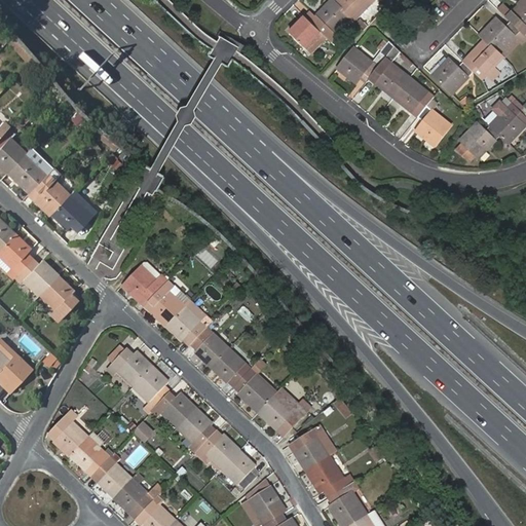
[(336,3),(332,0),(311,22),(321,32),(328,39),(331,41),(335,37),(333,34),(350,17),(336,3)]
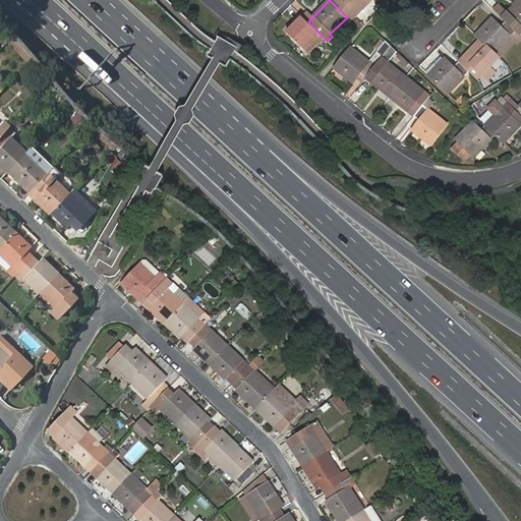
[(335,0),(333,3),(347,17),(350,20),(370,0),(335,0)]
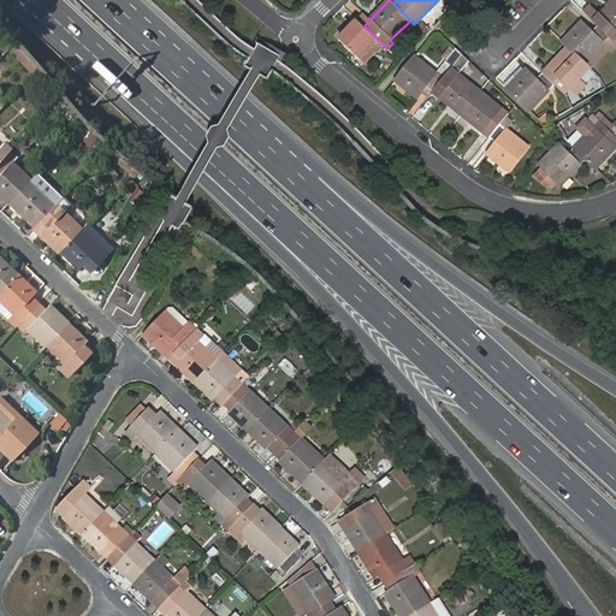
[(615,0),(614,0),(610,5),(612,7),(610,10),(609,9),(600,17),(596,22),(598,25),(611,37),(615,31),(615,0)]
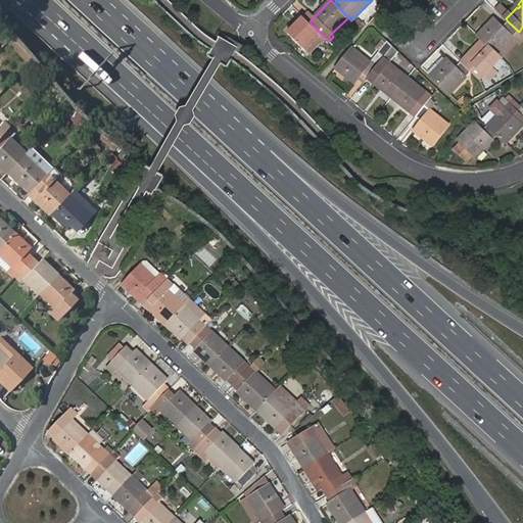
[(502,5),(497,10),(506,18),(510,14),(502,5)]
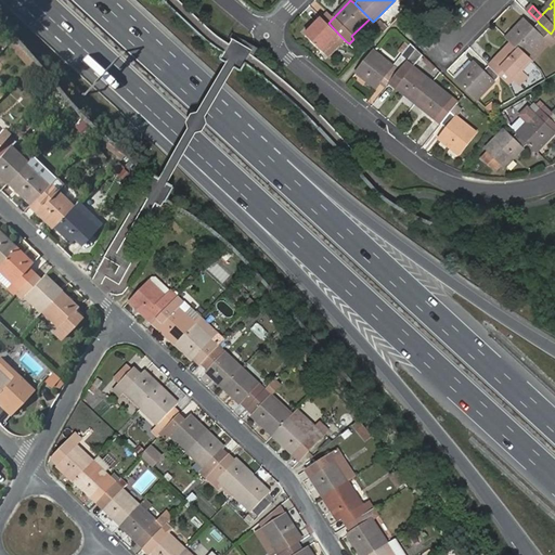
[(328,23),(322,16),(305,34),(322,50),(338,34),(328,23)]
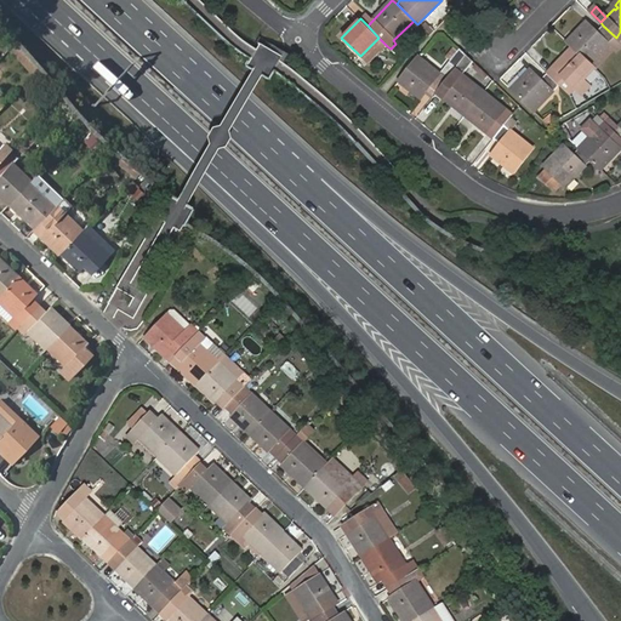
[(587,22),(568,43),(574,49),(596,69),(600,64),(594,58),(608,45),(614,51),(616,53),(620,49),(620,43),(616,38),(603,26),(596,33),(587,22)]
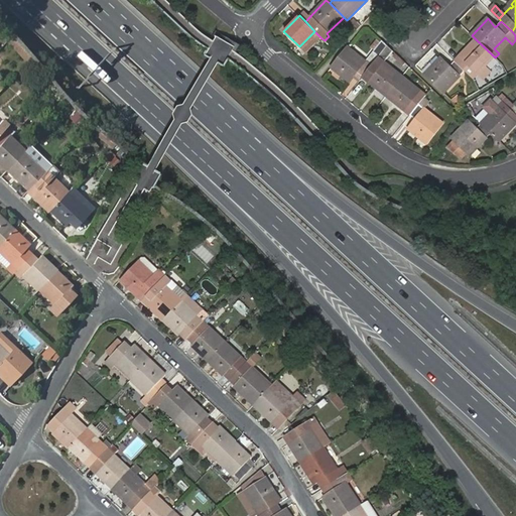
[(306,53),(321,38),(314,31),(299,46),(306,53)]
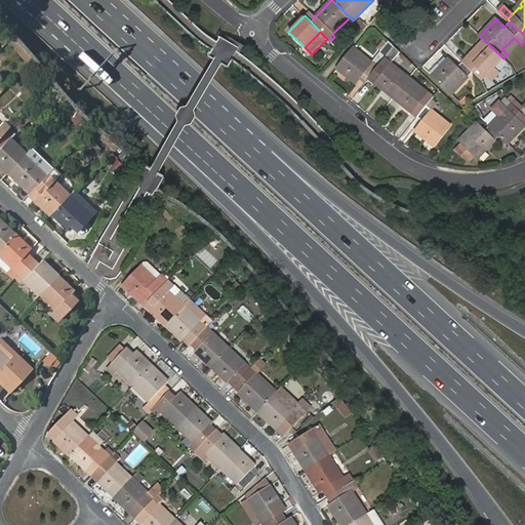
[(508,54),(519,43),(514,38),(502,49),(508,54)]
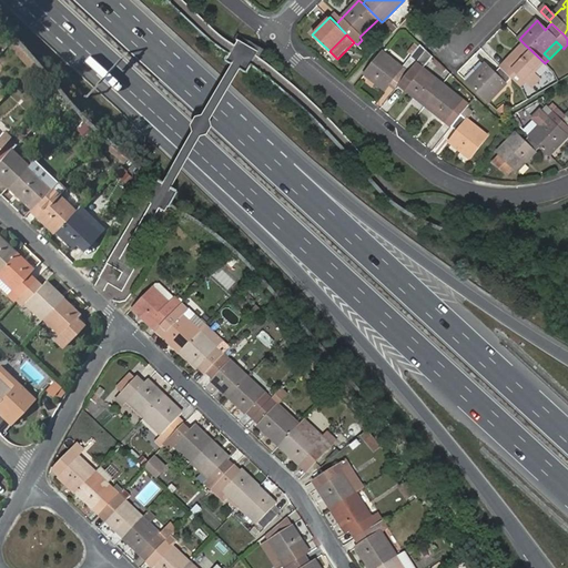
[(525,44),(501,68),(513,79),(520,87),(526,82),(533,88),(540,80),(535,73),(545,63),(525,44)]
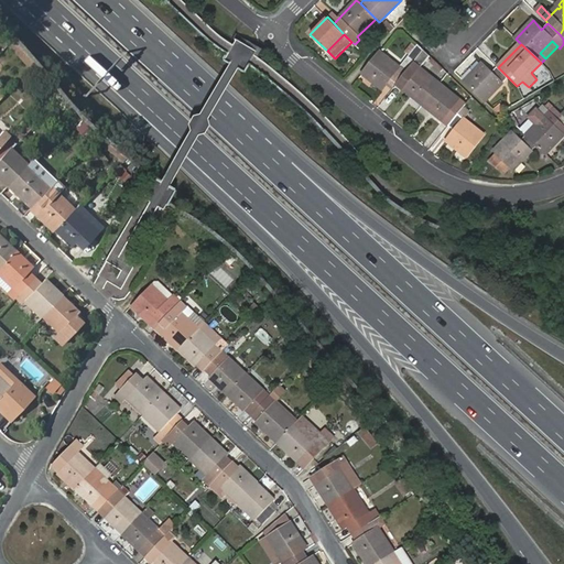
[(397,85),(425,52),(424,51),(419,45),(399,68),(380,53),(361,74),(380,90),(384,85),(389,79),(397,85)]
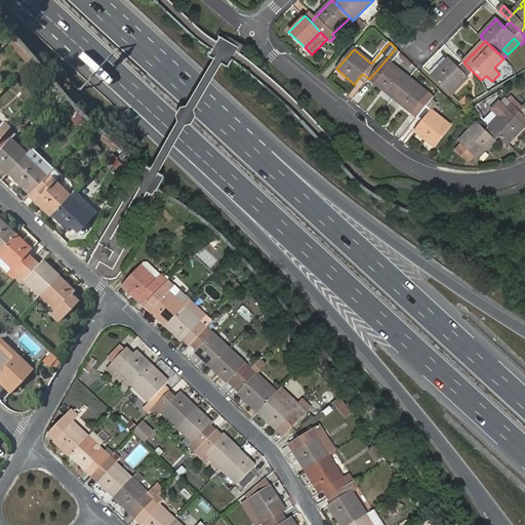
[(394,99),(409,80),(393,66),(403,54),(396,48),(369,79),(394,99)]
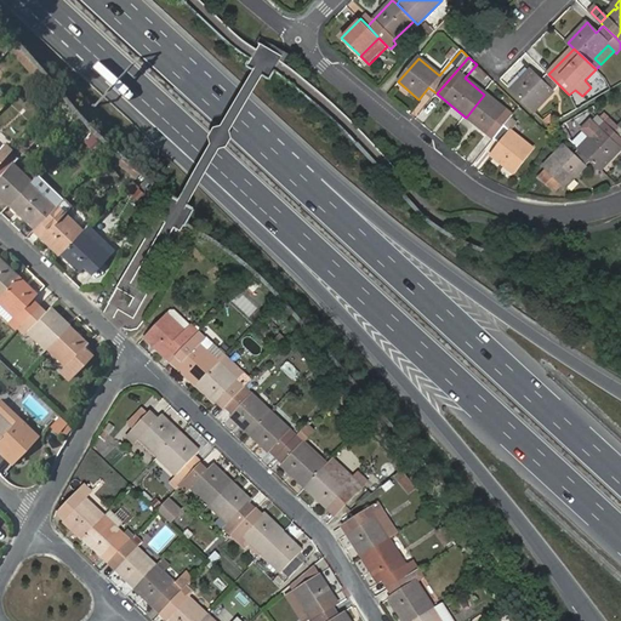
[(560,86),(548,74),(542,80),(531,70),(512,90),(535,113),(560,86)]
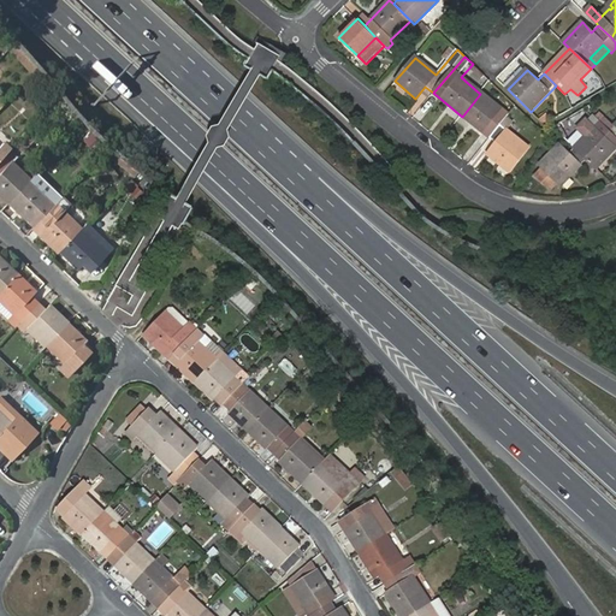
[(420,93),(428,99),(433,93),(425,87),(420,93)]
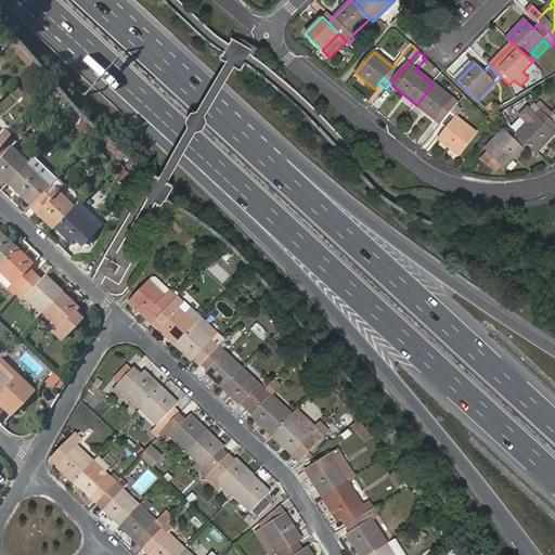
[(452,101),(433,85),(416,105),(439,125),(449,114),(443,111),(452,101)]
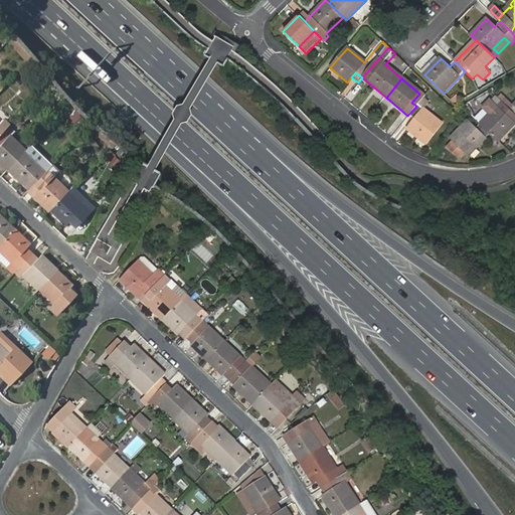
[(490,133),(498,141),(514,123),(514,115),(509,109),(504,114),(489,100),(482,106),(489,113),(480,124),(490,133)]
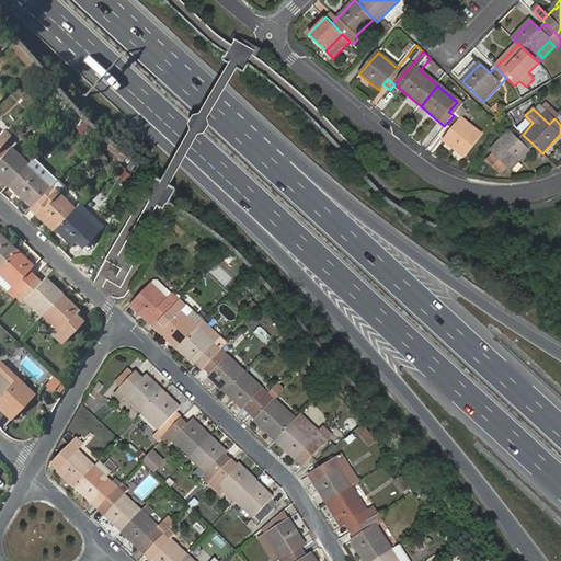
[(465,115),(458,110),(454,115),(444,126),(449,132),(441,141),(459,158),(478,137),(459,121),(465,115)]
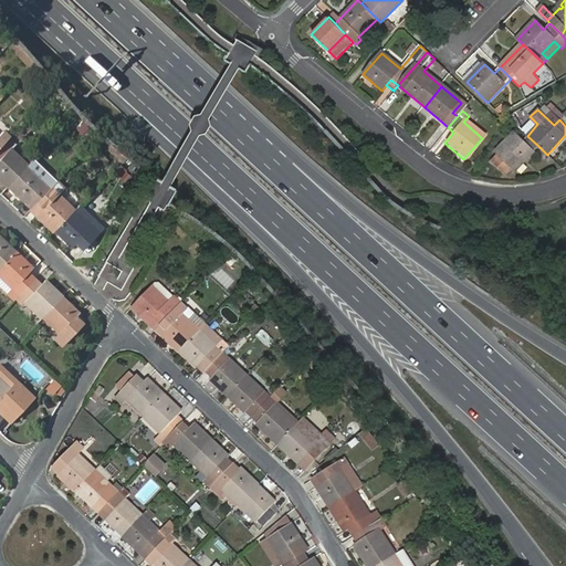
[(33,127),(28,123),(14,137),(20,142),(33,127)]
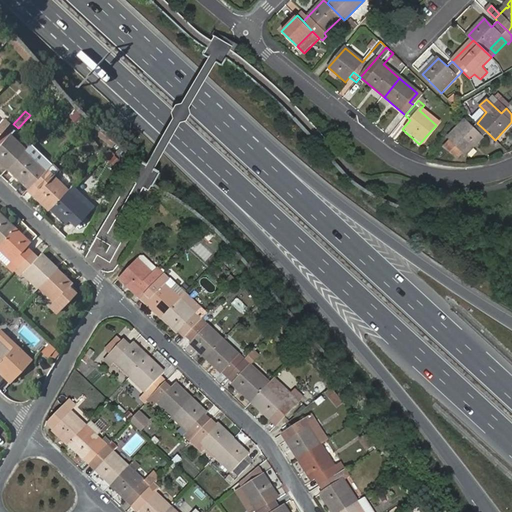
[(487,132),(477,123),(472,127),(464,120),(447,136),(451,140),(462,151),(466,154),(487,132)]
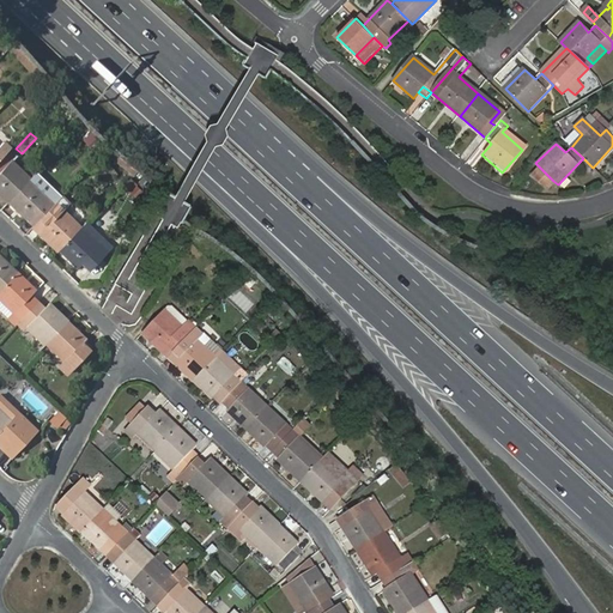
[(2,157),(0,158),(0,194),(8,202),(30,180),(10,161),(8,162),(2,157)]
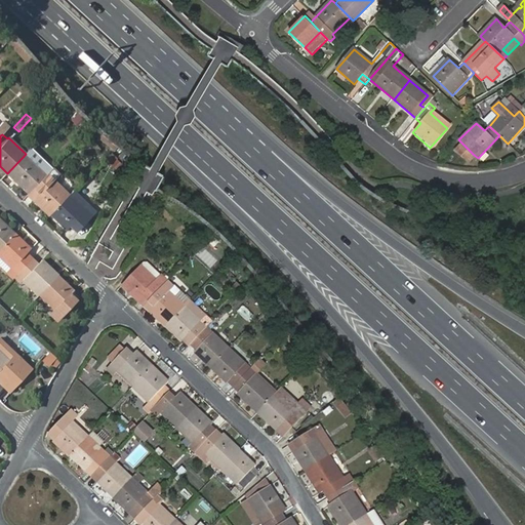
[(474,155),(462,144),(456,151),(468,161),(474,155)]
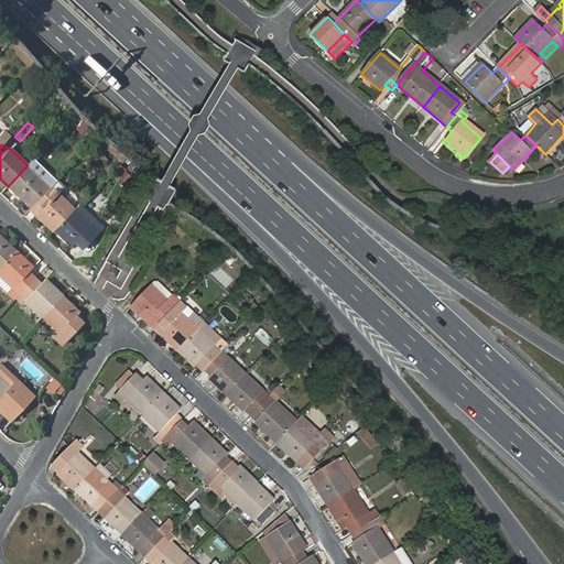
[(115,171),(123,181),(130,174),(122,164),(115,171)]
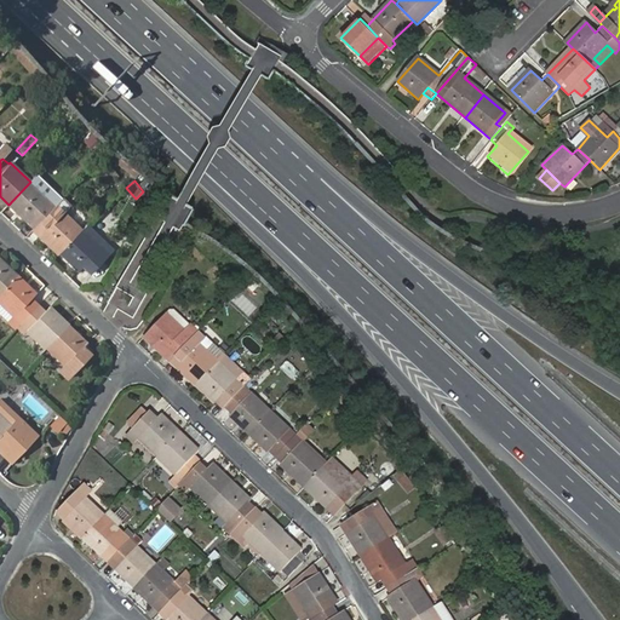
[(30,182),(9,205),(27,223),(33,217),(39,223),(53,207),(47,201),(49,200),(30,182)]
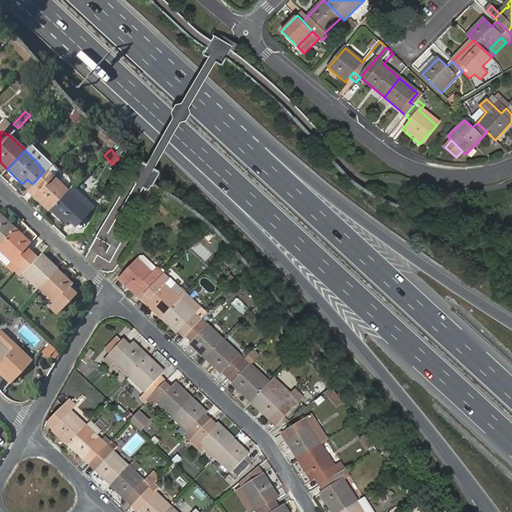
[(44,171),(49,166),(44,161),(40,165),(39,166),(44,171)]
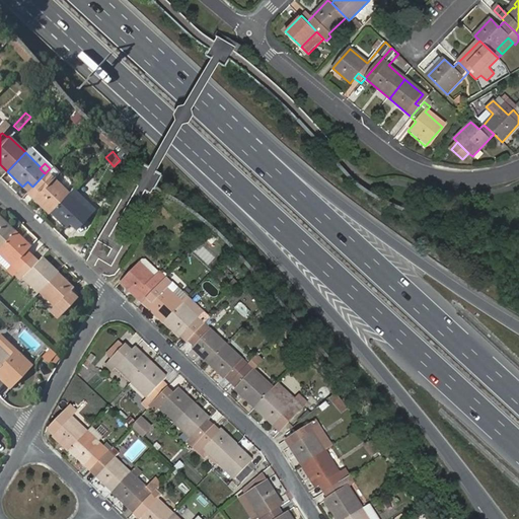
[(33,197),(50,212),(68,193),(52,177),(56,173),(51,168),(50,168),(45,173),(32,187),(39,192),(33,197)]
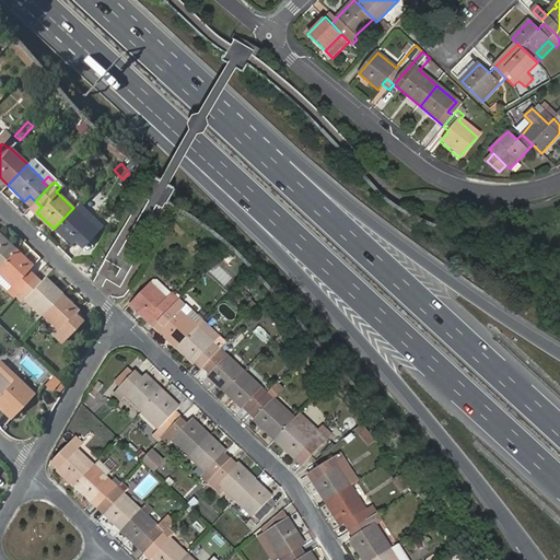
[(35,201),(31,207),(36,212),(42,207),(35,201)]
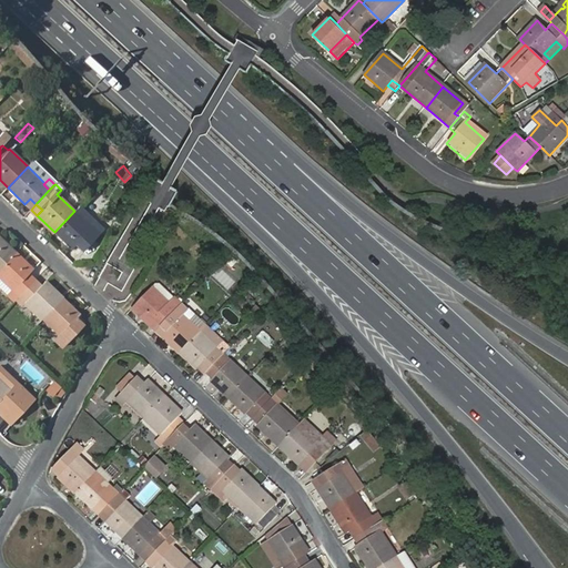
[(74,211),(54,232),(72,250),(77,244),(83,250),(97,235),(91,230),(92,227),(91,227),(74,211)]
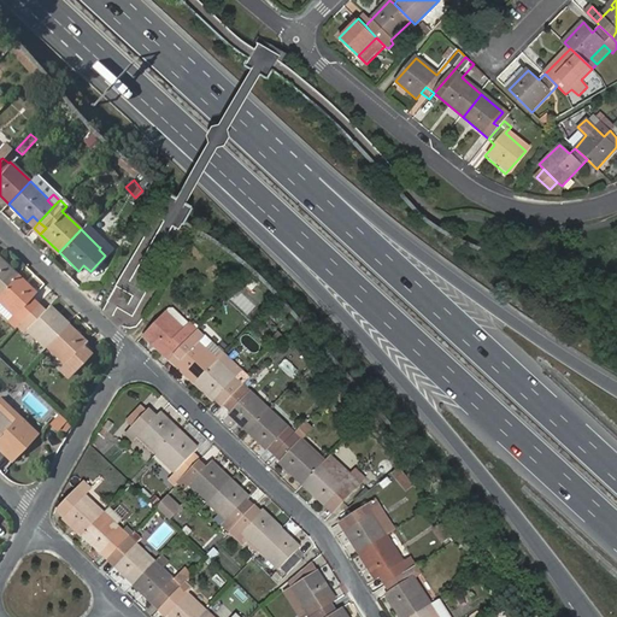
[(105,241),(99,247),(100,247),(99,250),(105,256),(112,248),(105,241)]
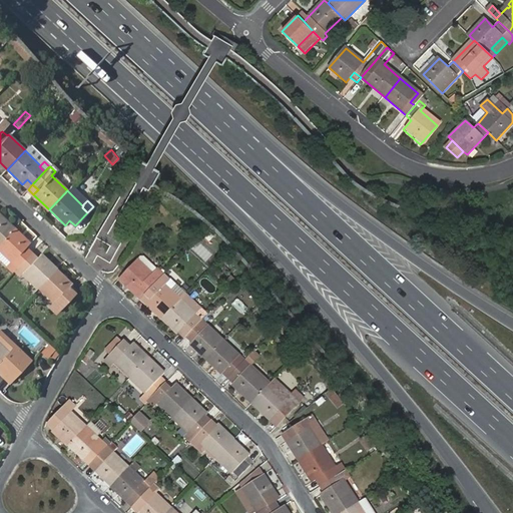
[(0,241),(14,228),(0,214),(0,241)]
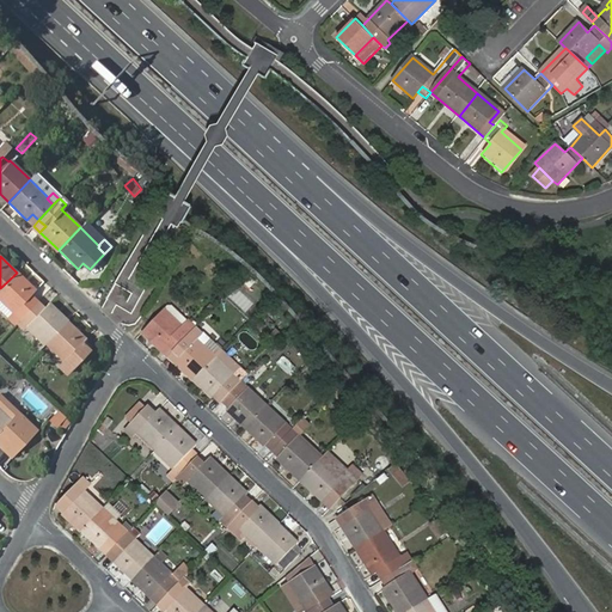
[(24,316),(37,301),(30,295),(36,291),(17,273),(0,288),(0,298),(14,312),(10,317),(17,323),(24,316)]
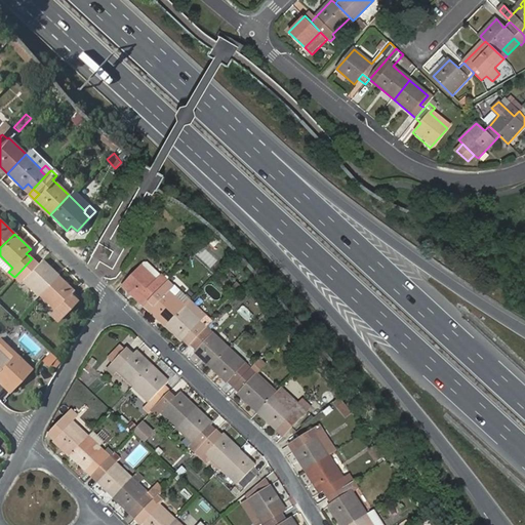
[(40,293),(57,275),(41,258),(37,264),(32,258),(21,271),(26,276),(24,278),(40,293)]
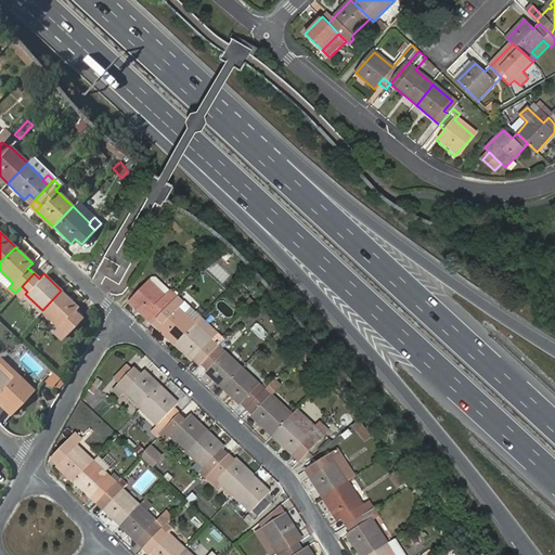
[(150,281),(167,297),(166,298),(171,304),(179,296),(156,276),(154,276),(150,281)]
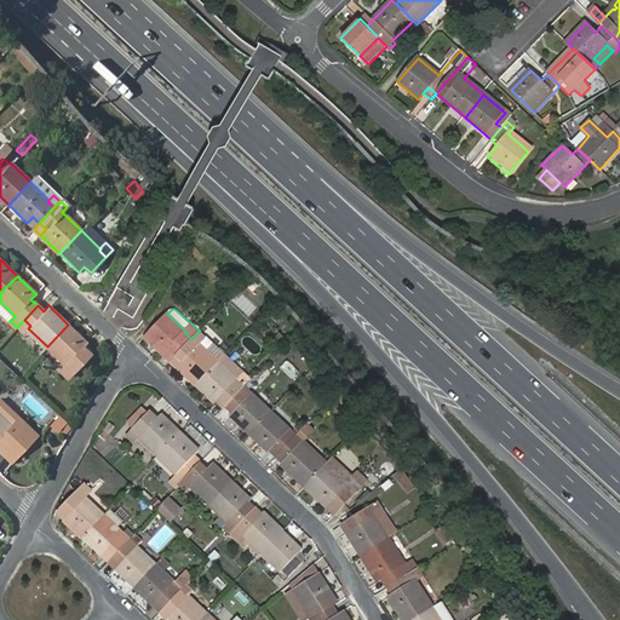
[(254,311),(250,316),(256,322),(260,317),(254,311)]
